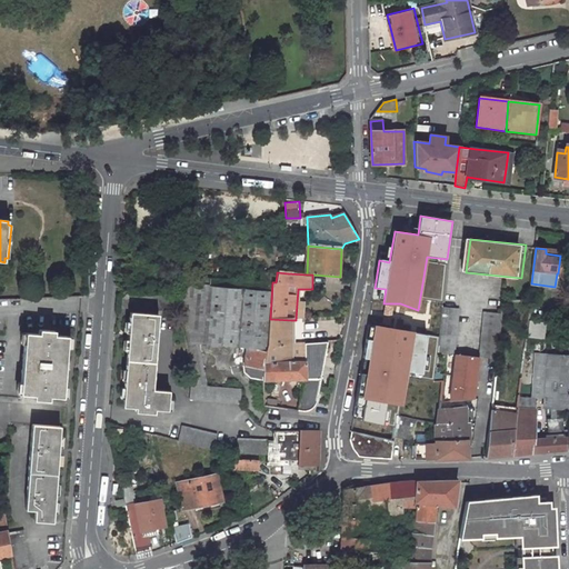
[(268,346),(270,319),(272,282),(268,282),(227,279),(188,276),(172,276),(187,341),(247,347),(246,371),(250,379),(262,381),(262,380),(263,362),(265,358),(268,346)]
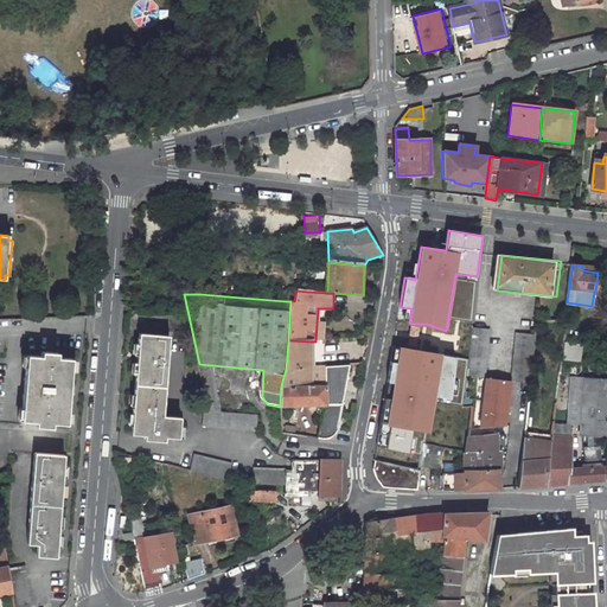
[(490,330),(474,327),(470,375),(480,377),(481,371),(486,370),(490,330)]
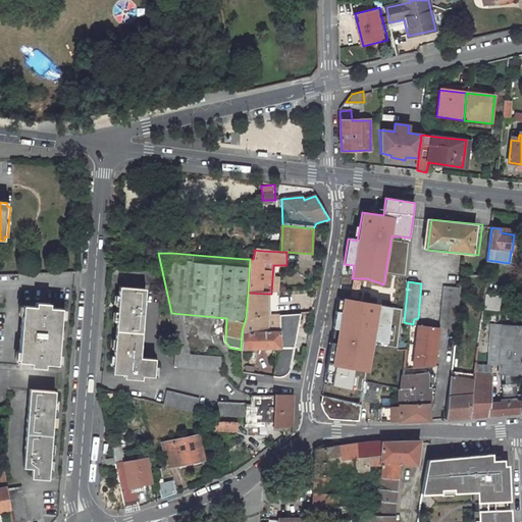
[(461,288),(444,285),(440,327),(457,329),(461,288)]
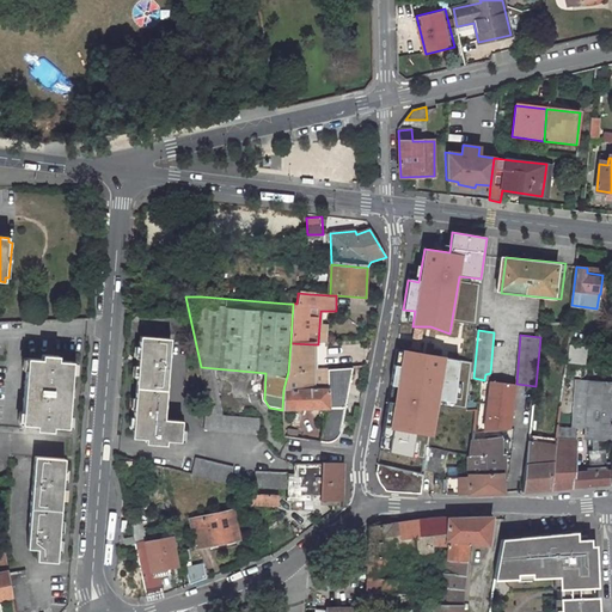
[(182,422),(163,421),(169,340),(139,337),(132,439),(145,440),(144,445),(165,447),(165,442),(179,444),(182,422)]
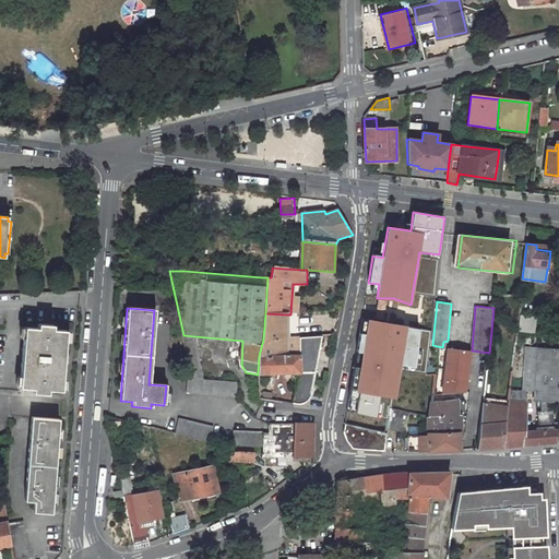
[(298,336),(286,337),(286,314),(265,313),(263,340),(260,352),(259,356),(298,355),(298,336)]
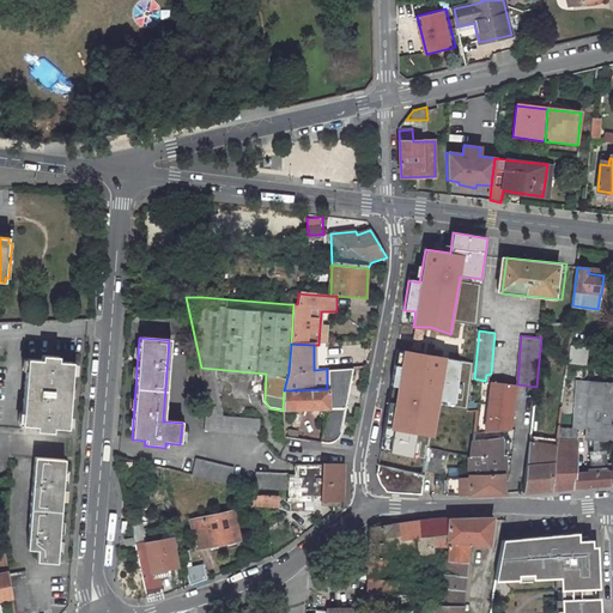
[(587,349),(569,347),(568,364),(586,365),(587,349)]
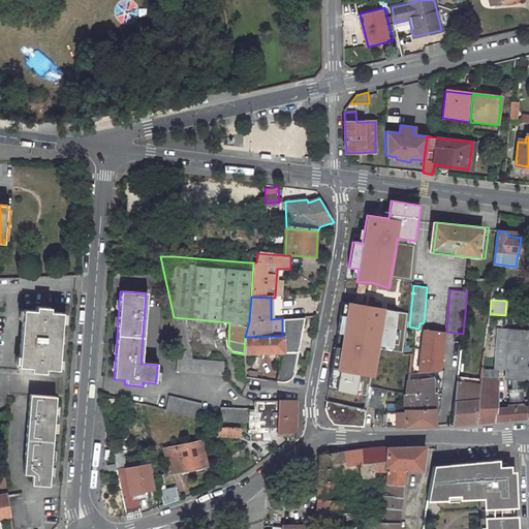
[(366,304),(347,303),(345,318),(340,316),(338,334),(342,335),(338,365),(333,363),(329,389),(355,396),(360,374),(374,378),(380,347),(393,349),(398,313),(385,312),(385,309),(366,304)]
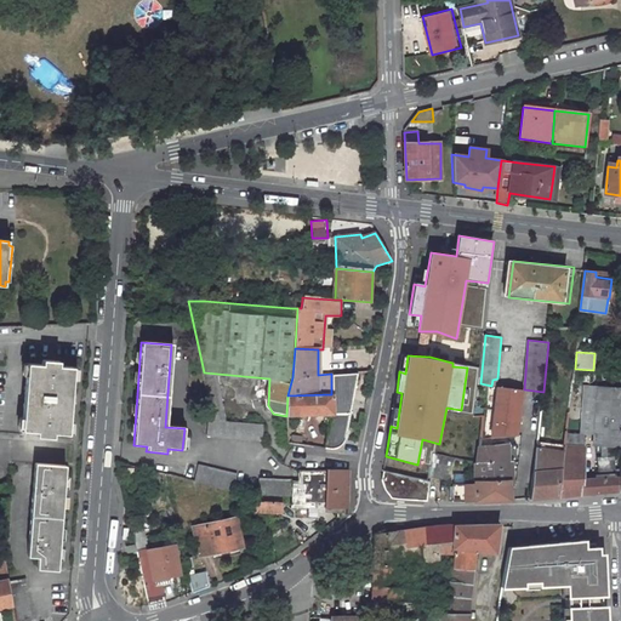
[(68,433),(73,368),(60,366),(60,362),(43,360),(43,365),(28,364),(22,431),(36,431),(36,436),(53,437),(53,432),(68,433)]
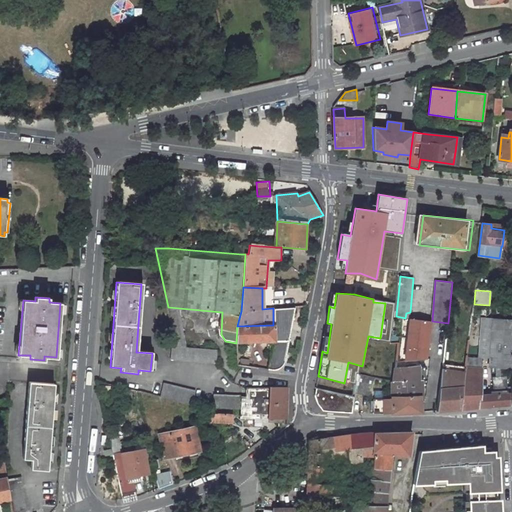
[(273,308),(273,325),(271,341),(268,370),(278,372),(286,363),(292,308),(273,308)]
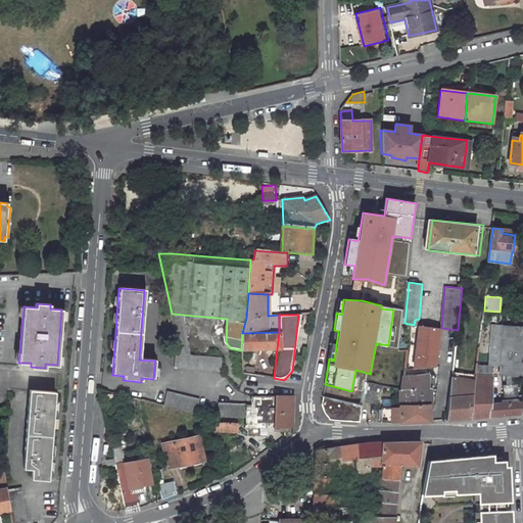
[(522,326),(492,324),(489,362),(501,363),(500,374),(522,375),(522,373),(522,326)]
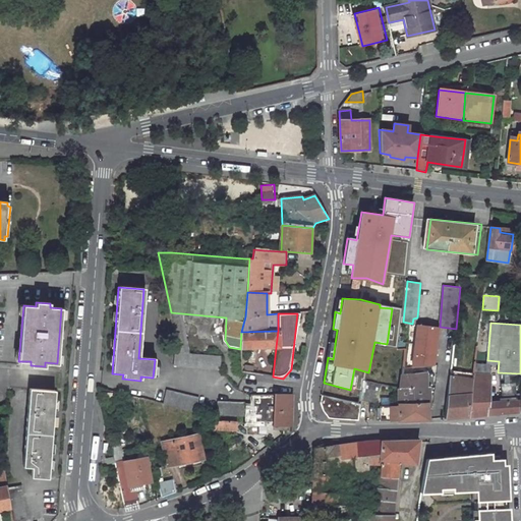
[(411,367),(438,365),(442,330),(444,330),(444,327),(440,327),(418,324),(411,367)]
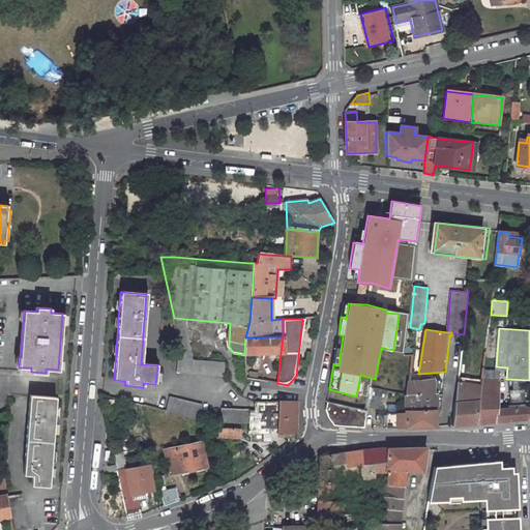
[(283,336),(245,337),(244,354),(260,353),(281,353),(283,336)]
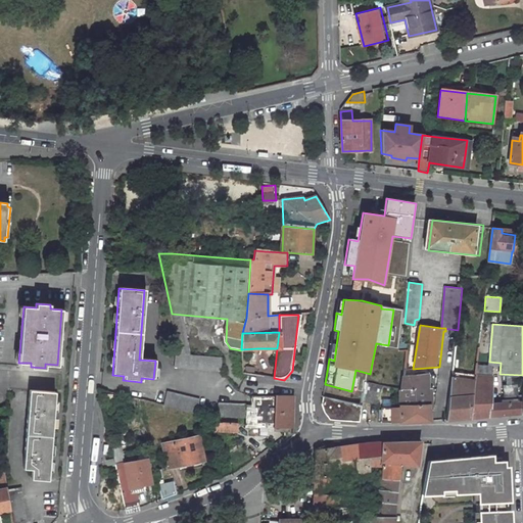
[(256,348),(241,349),(241,350),(241,358),(243,374),(257,376),(256,348)]
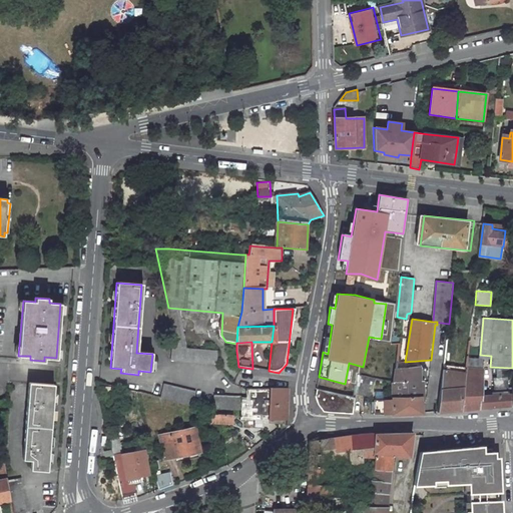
[(219,365),(220,352),(172,348),(171,361),(219,365)]
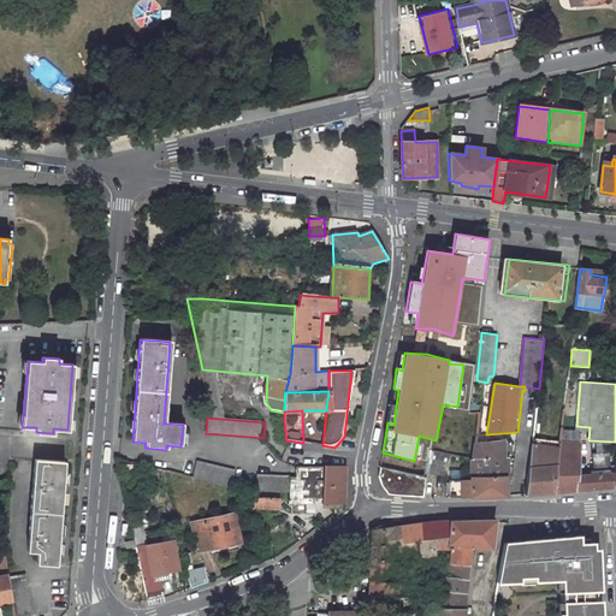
[(474,498),(511,497),(514,443),(479,444),(473,479),(474,498)]
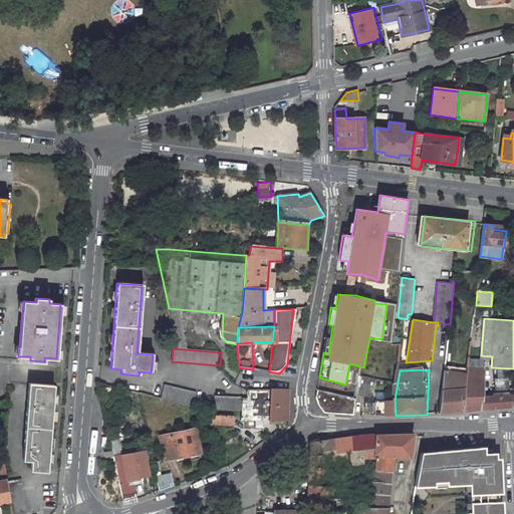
[(482,397),(484,370),(468,371),(468,376),(464,412),(481,410),(482,397)]
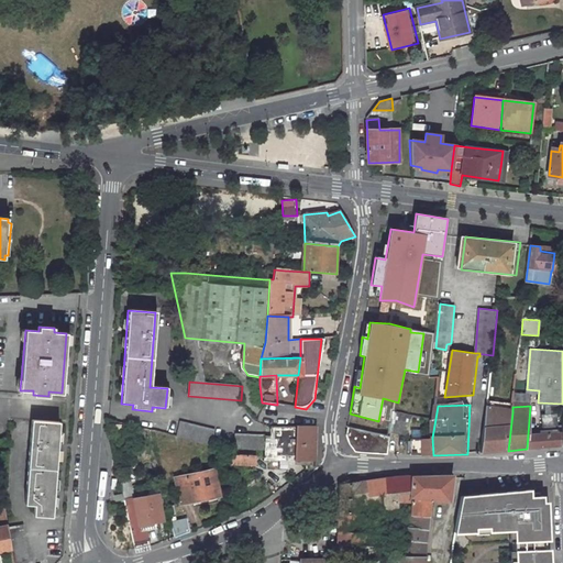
[(505,412),(486,410),(486,415),(484,427),(482,453),(501,451),(504,427),(505,412)]
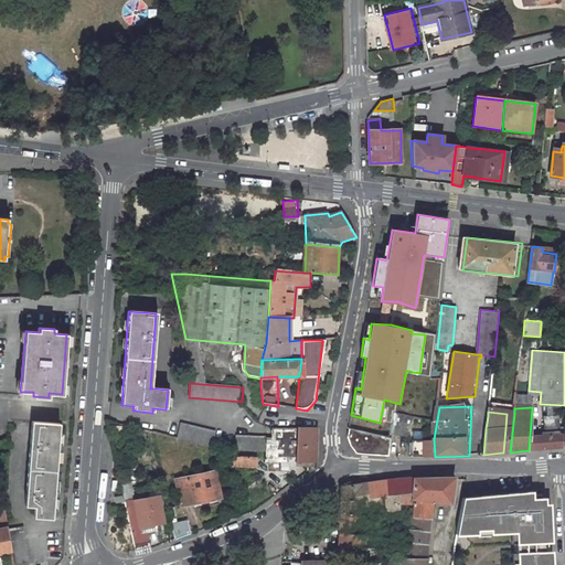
[(507,414),(505,428),(503,452),(510,452),(514,414),(507,414)]
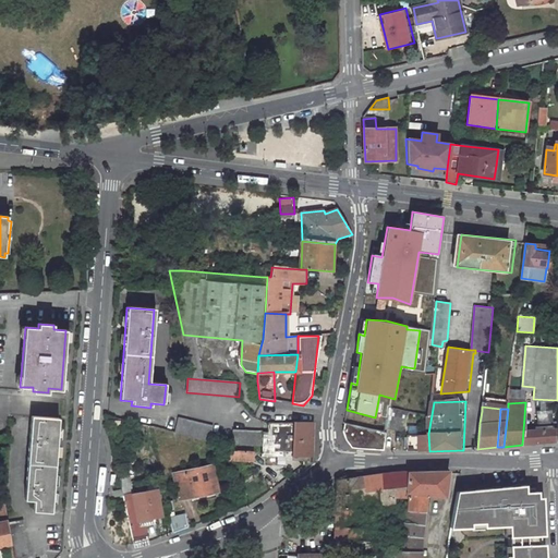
[(550,425),(552,414),(537,413),(537,425),(550,425)]
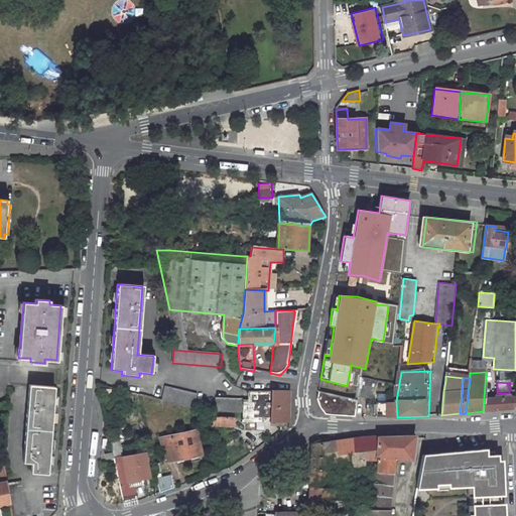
[(54,387),(29,385),(23,462),(31,463),(30,472),(47,474),(54,387)]
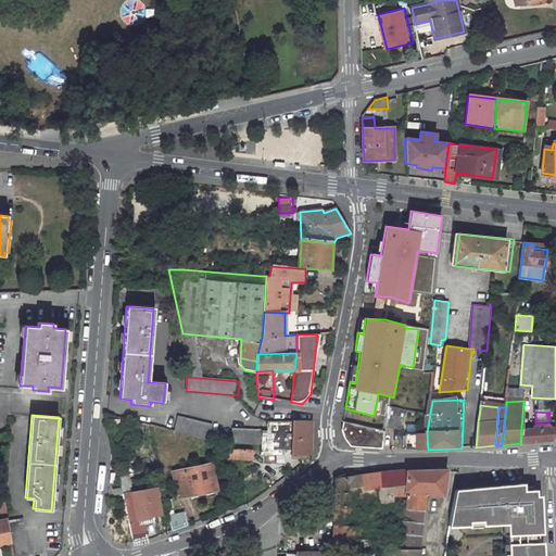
[(117,427),(119,418),(105,415),(106,424),(117,427)]
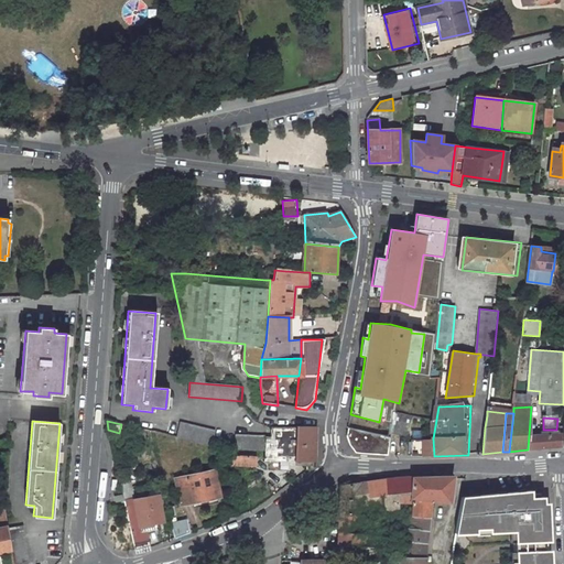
[(177,436),(213,445),(215,431),(181,423),(177,436)]
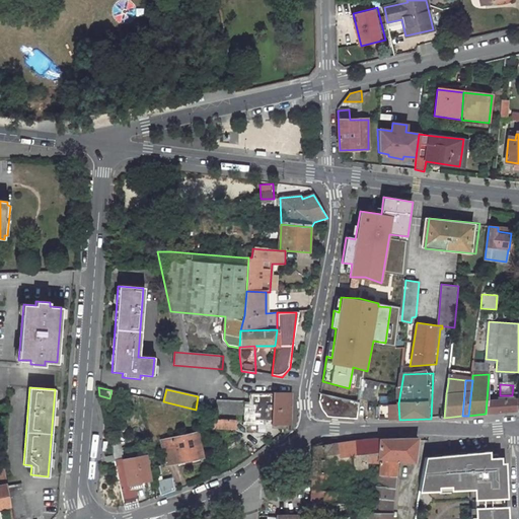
[(245,403),(244,417),(244,424),(277,425),(277,429),(289,429),(290,393),(274,393),(274,394),(251,393),(251,403),(245,403)]
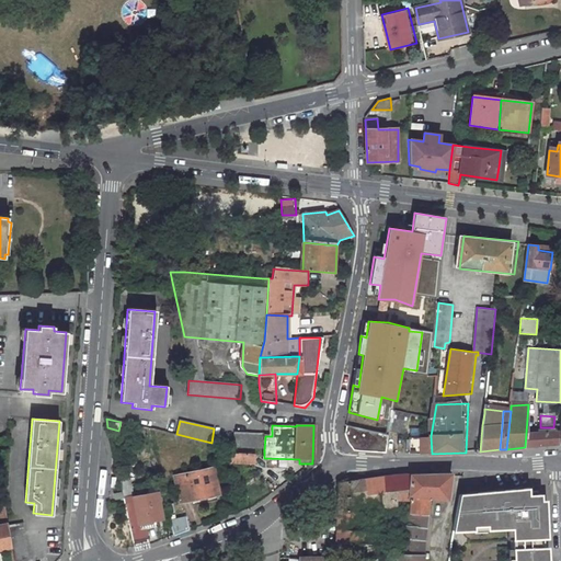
[(359,428),(348,426),(347,437),(345,436),(347,445),(354,450),(386,451),(388,434),(359,428)]
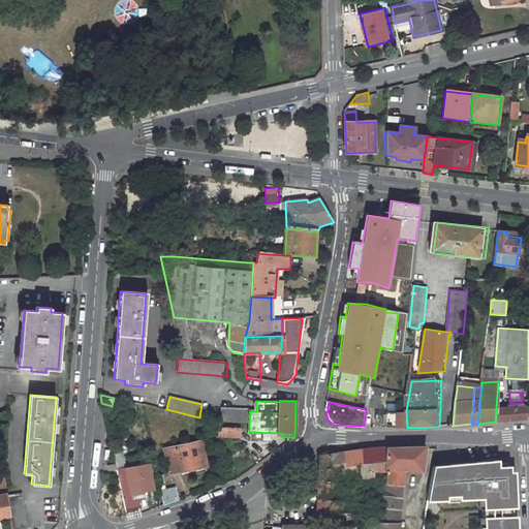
[(527,406),(503,408),(503,421),(511,419),(527,418),(527,406)]
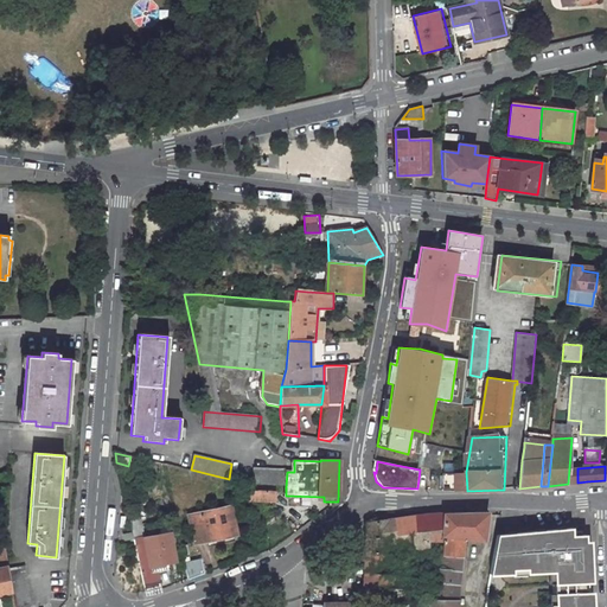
[(286,468),(251,467),(251,484),(286,485),(286,468)]
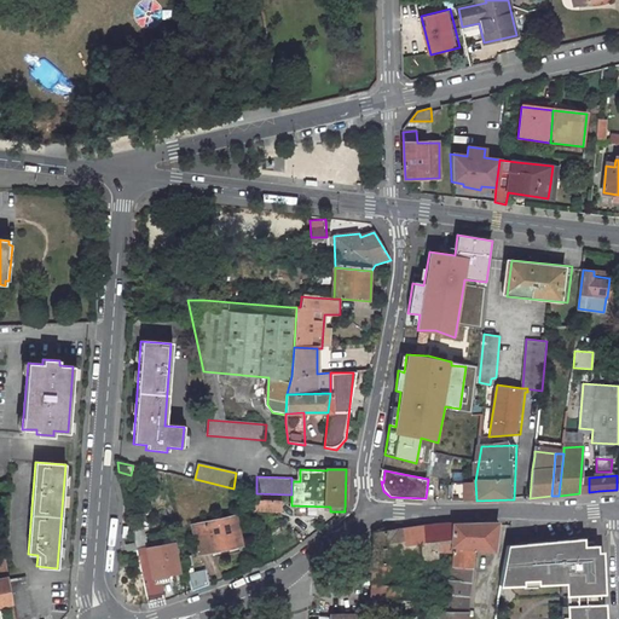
[(589,492),(589,478),(580,478),(579,493),(589,492)]
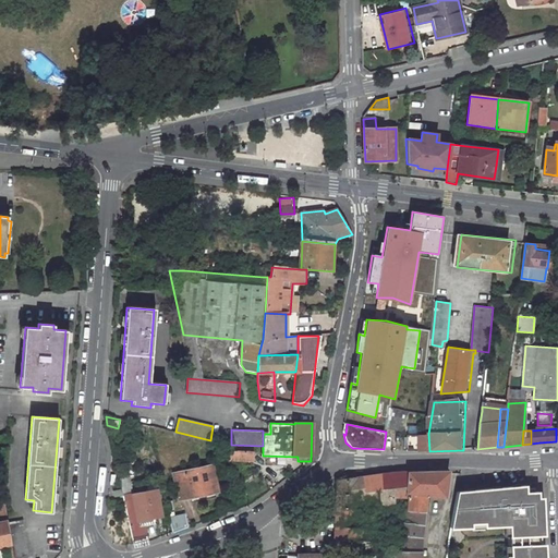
[(429,451),(428,434),(408,434),(408,451),(429,451)]
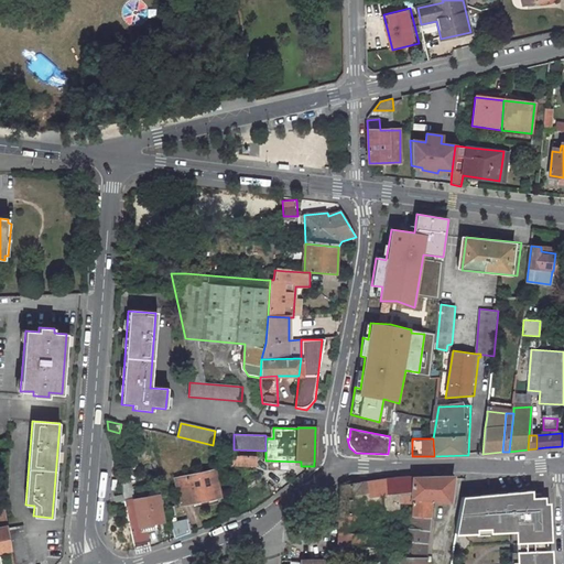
[(240,457),(232,457),(232,465),(247,465),(248,455),(240,455),(240,457)]
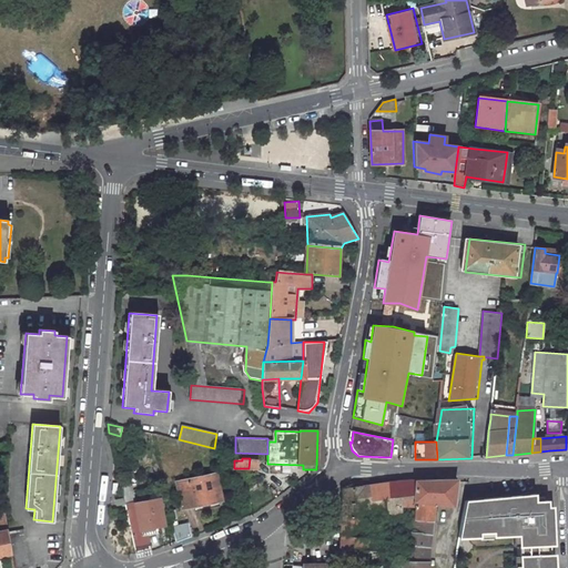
[(127,505),(137,555),(153,550),(150,534),(149,528),(164,525),(159,498),(133,503),(123,460),(115,462),(125,505),(127,505)]
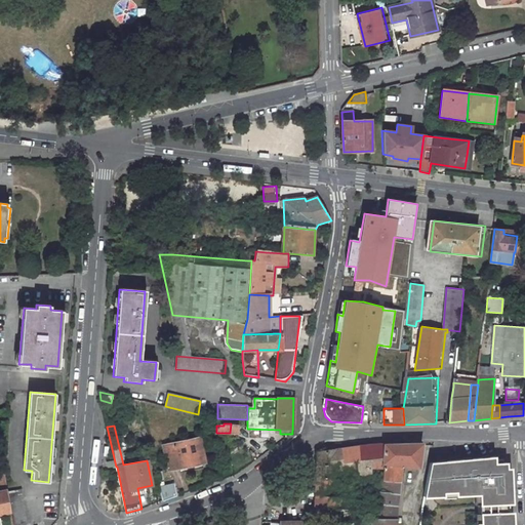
[(200,438),(163,446),(169,470),(205,461),(200,438)]
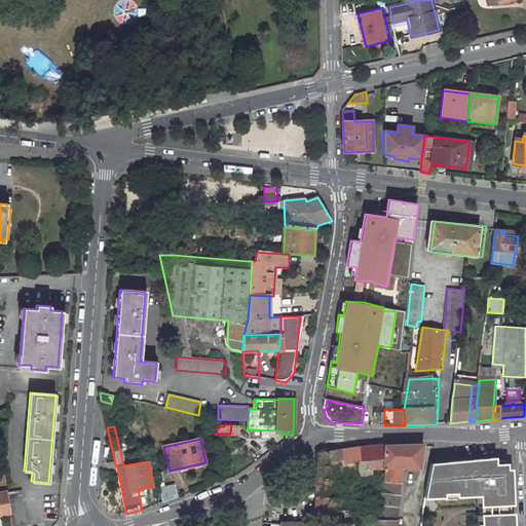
[(317,453),(317,461),(316,477),(337,478),(337,481),(346,483),(346,478),(370,476),(371,463),(382,464),(384,445),(374,445),(317,453)]
